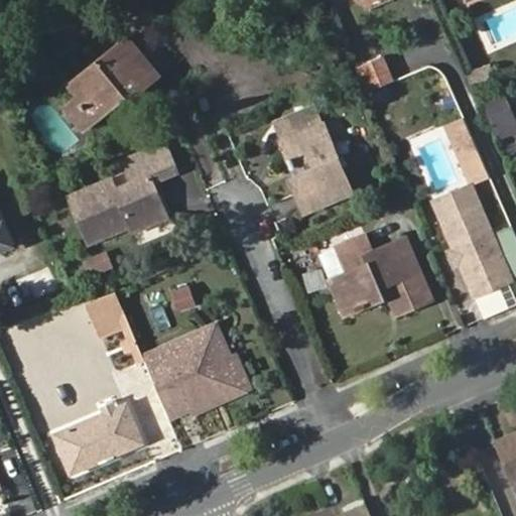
[(130,35),(72,83),(81,94),(67,106),(86,129),(106,112),(127,94),(131,99),(161,75),(130,35)]
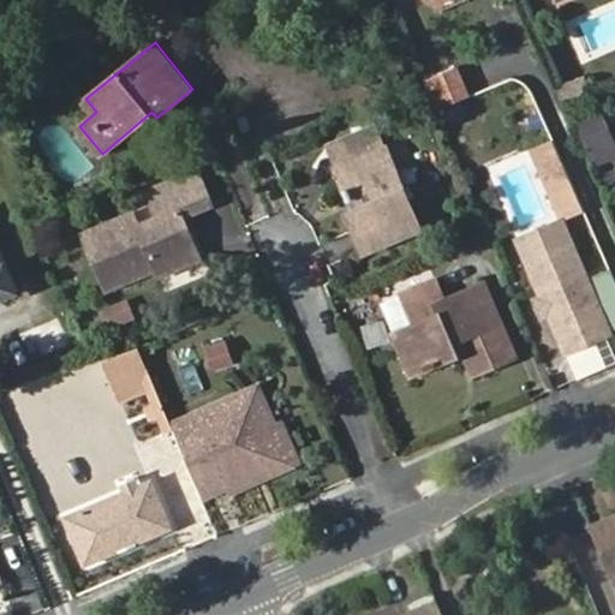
[(454,67),(423,81),(429,96),(436,111),(467,97),(454,67)]
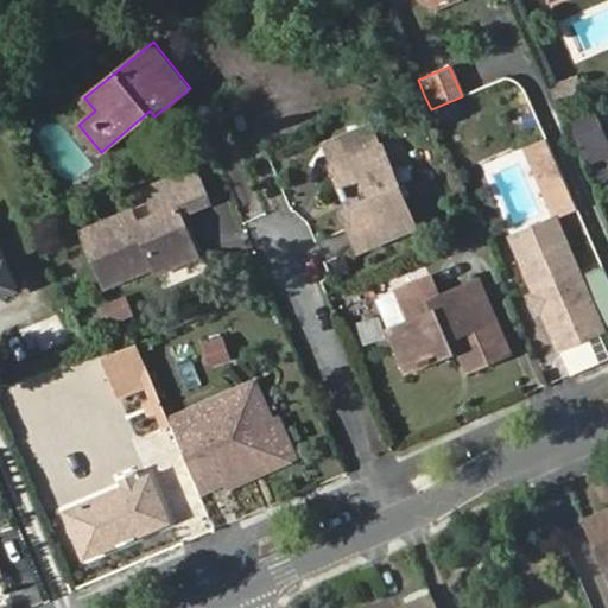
[(576,78),(553,83),(556,97),(580,92),(576,78)]
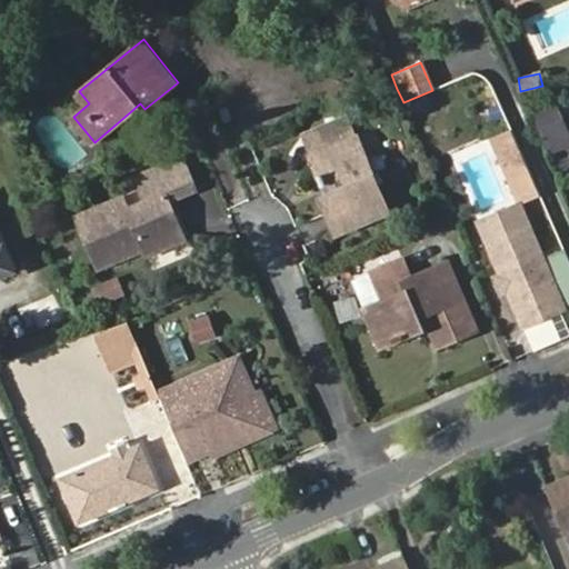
[(568,133),(552,95),(531,103),(552,153),(568,145),(568,133)]
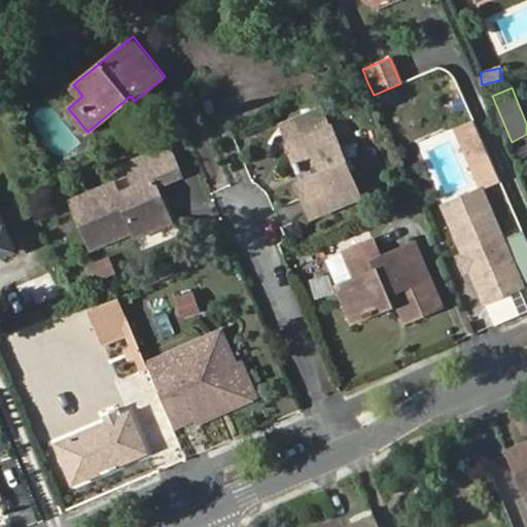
[(108,114),(112,120),(135,103),(134,101),(130,96),(108,114)]
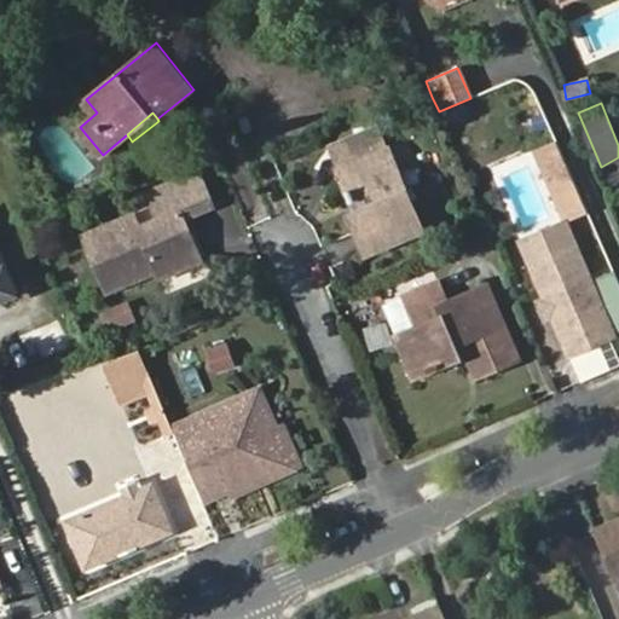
[(561,220),(585,210),(555,139),(531,149),(561,220)]
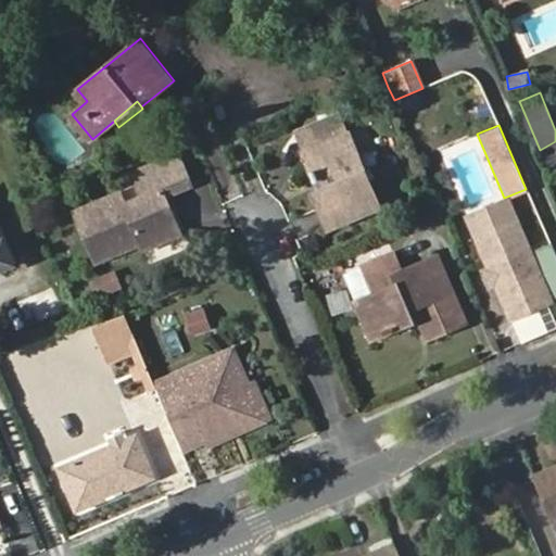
[(325,193),(319,196),(315,198),(320,212),(329,231),(379,211),(350,141),(305,160),(315,185),(320,182),(325,193)]
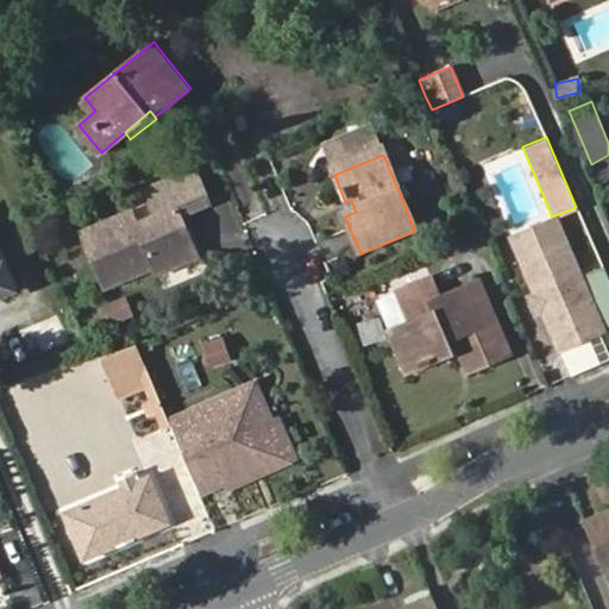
[(194,169),(167,180),(180,213),(208,202),(194,169)]
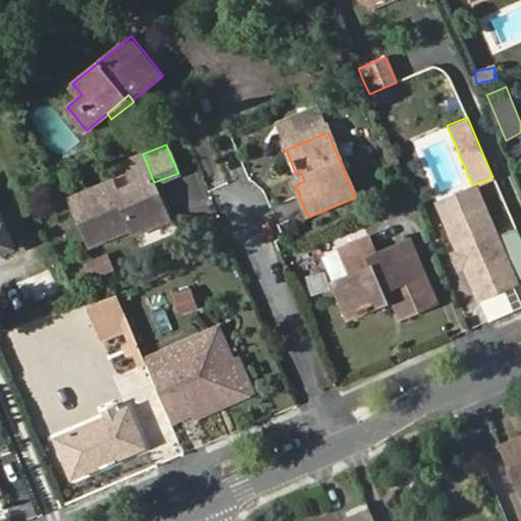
[(154,182),(142,154),(123,162),(132,183),(116,190),(112,181),(70,198),(90,244),(133,227),(136,233),(169,220),(154,182)]
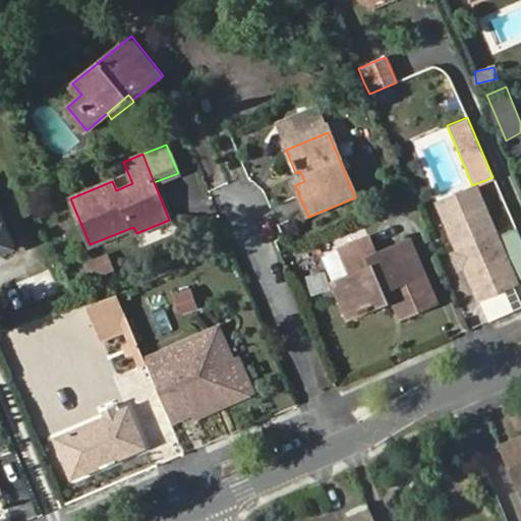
[(295,173),(299,183),(304,181),(300,171),(295,173)]
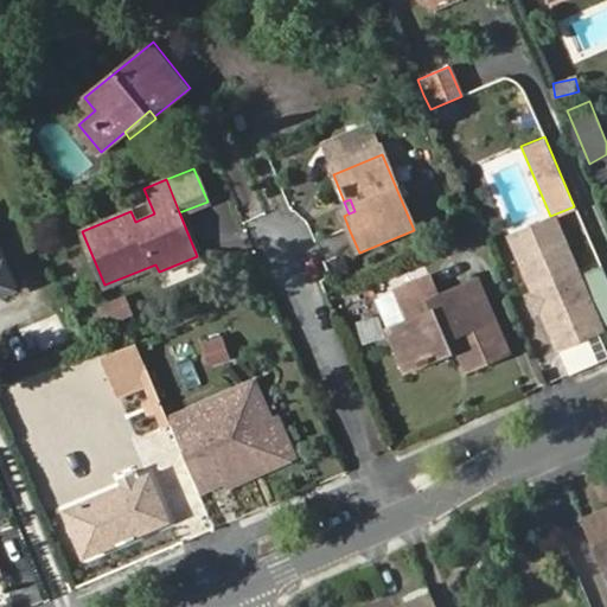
[(555,219),(511,238),(522,262),(538,301),(542,299),(545,307),(542,308),(561,351),(604,332),(601,326),(606,323),(606,280),(606,276),(583,285),(555,219)]
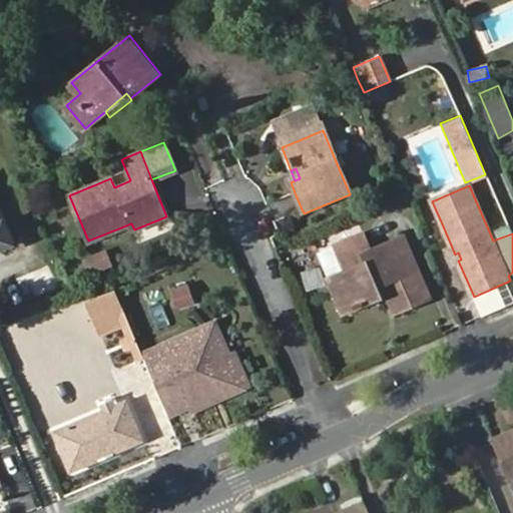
[(0,204),(0,242),(14,237),(0,204)]
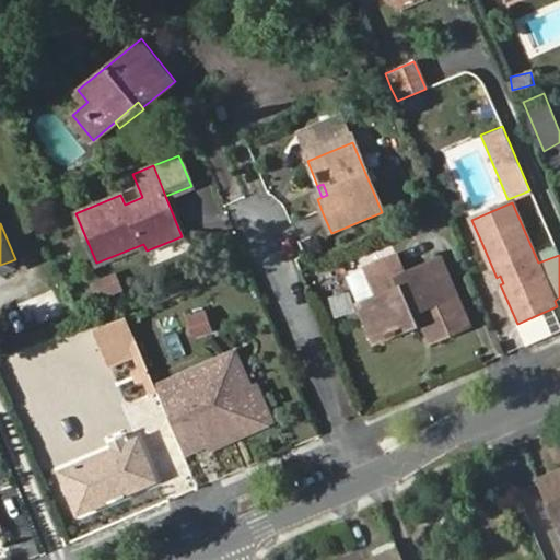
[(422,312),(428,322),(435,341),(471,327),(441,259),(407,273),(400,259),(350,280),(376,343),(412,328),(418,321),(416,315),(422,312)]
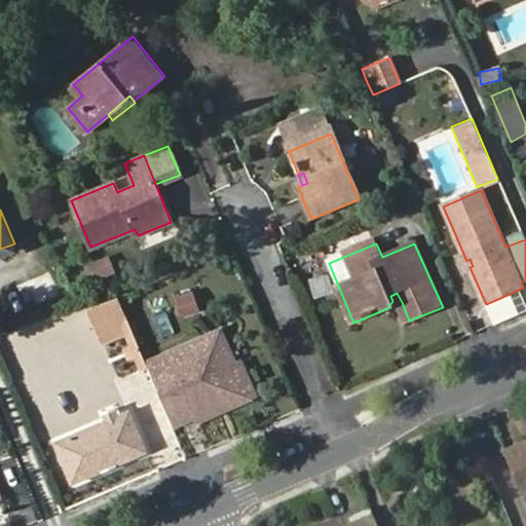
[(109,254),(84,263),(90,280),(115,271),(109,254)]
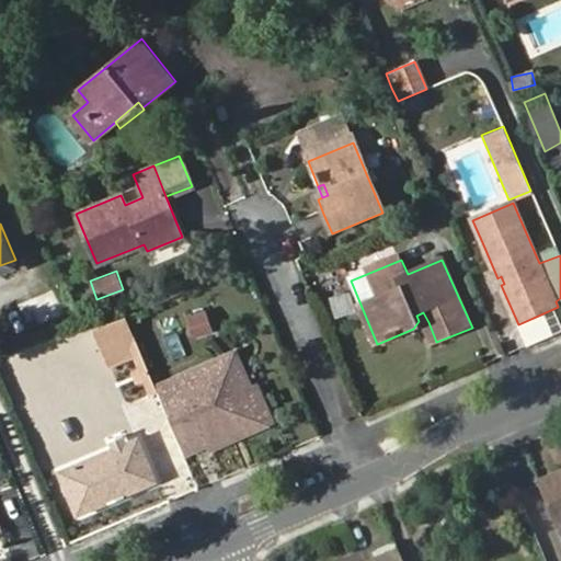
[(197,311),(182,317),(187,333),(204,329),(197,311)]
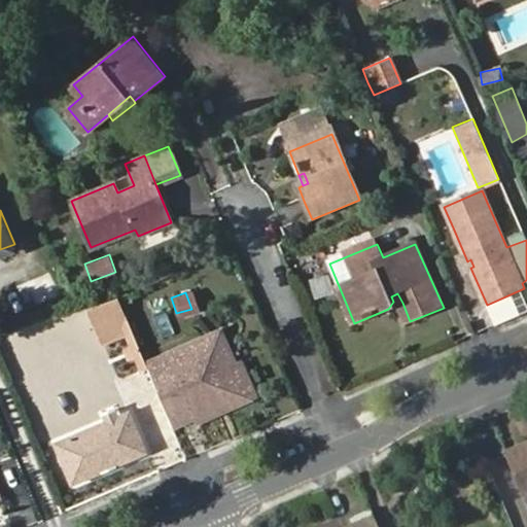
[(388,309),(402,303),(397,293),(391,296),(393,302),(388,309)]
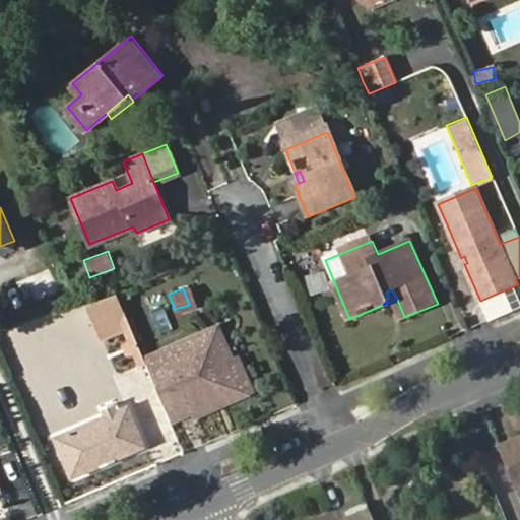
[(144,358),(115,294),(80,305),(99,341),(122,332),(126,342),(120,345),(124,356),(130,353),(136,367),(147,363),(146,362),(144,358)]
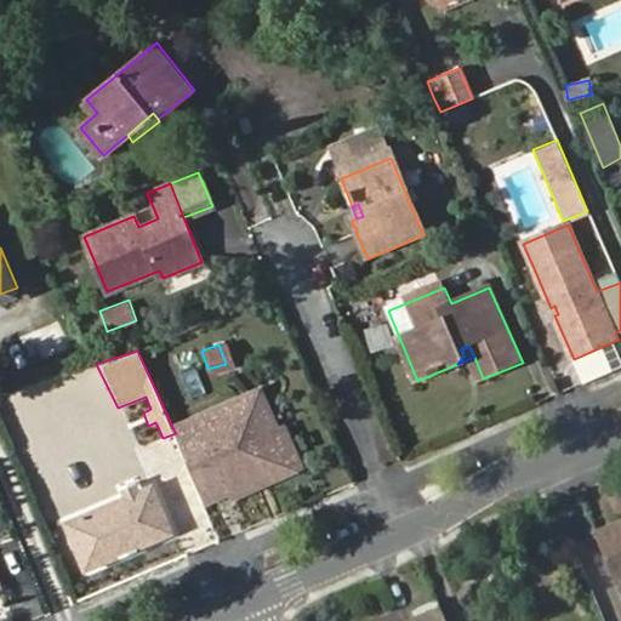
[(263,388),(172,427),(175,432),(257,398),(288,471),(232,494),(234,499),(302,471),(283,426),(280,428),(263,388)]
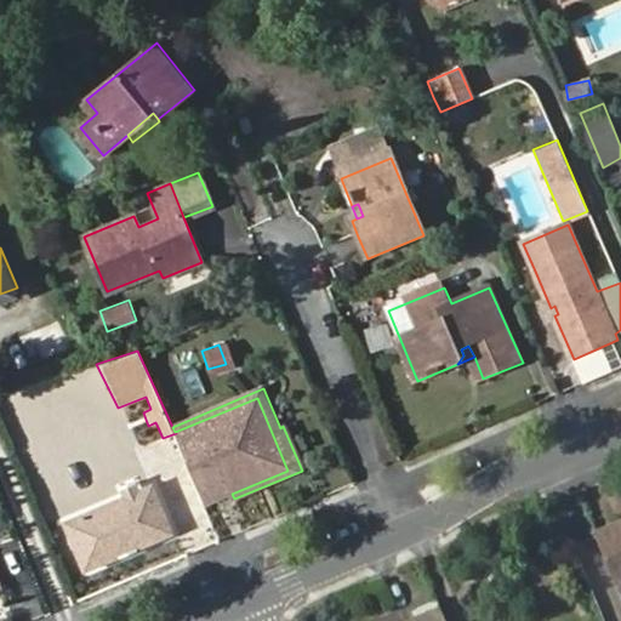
[(182,473),(198,507),(232,494),(288,471),(257,398),(175,432),(176,433),(182,446),(193,469),(182,473)]
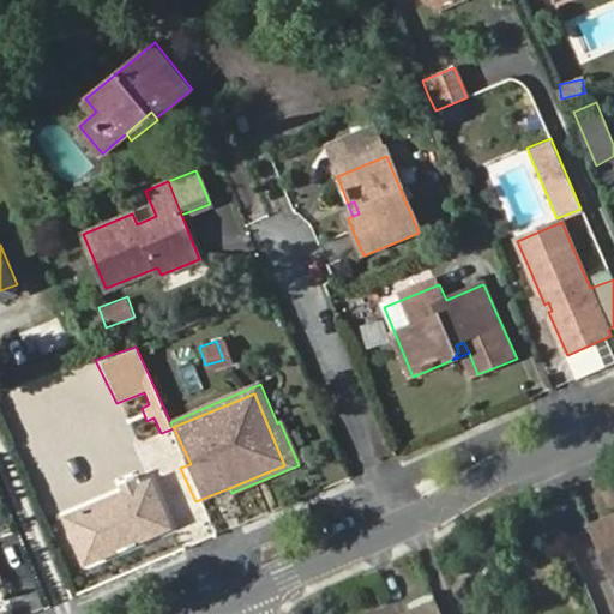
[(76,563),(166,524),(144,476),(130,482),(126,475),(113,480),(116,488),(56,515),(76,563)]
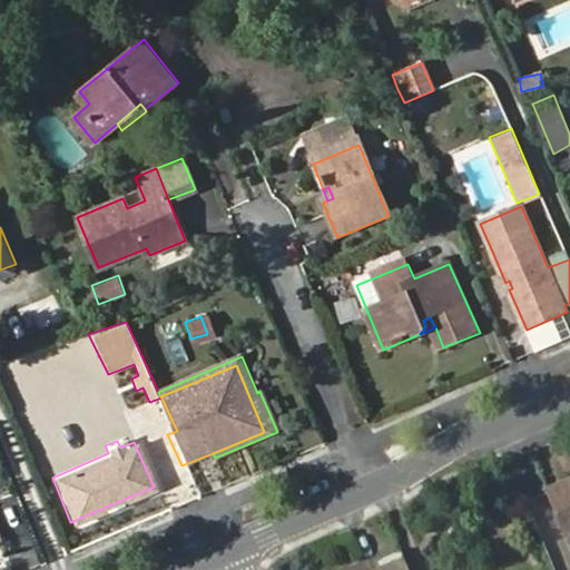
[(569,483),(548,492),(569,543),(569,542),(569,483)]
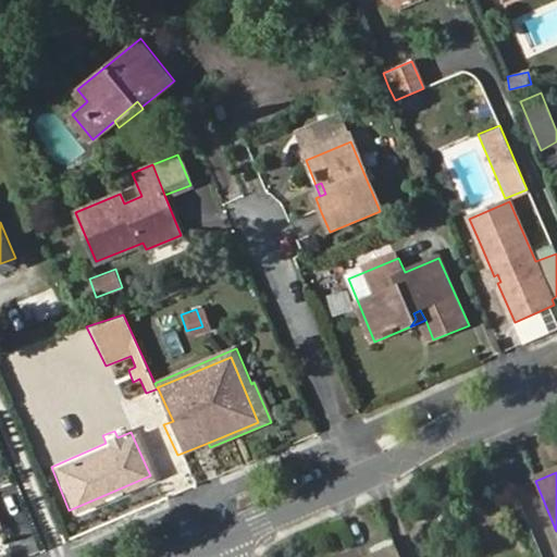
[(400,556),(392,533),(370,542),(374,555),(369,556),(400,556)]
